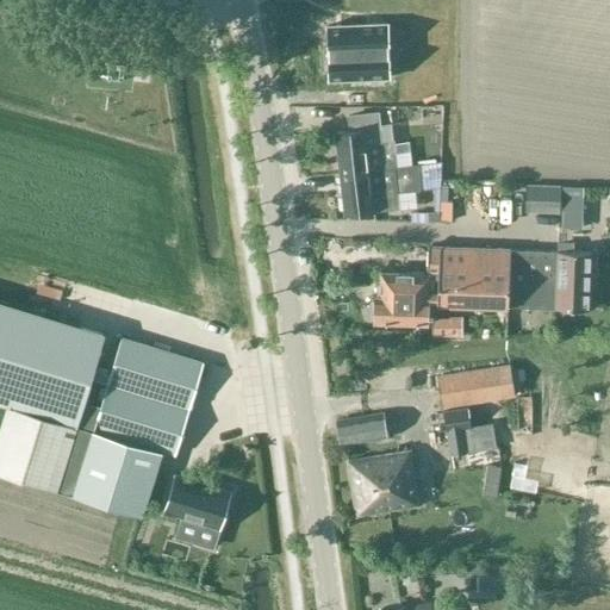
[(330,79),(387,75),(385,41),(365,42),(363,24),(328,26),(330,79)]
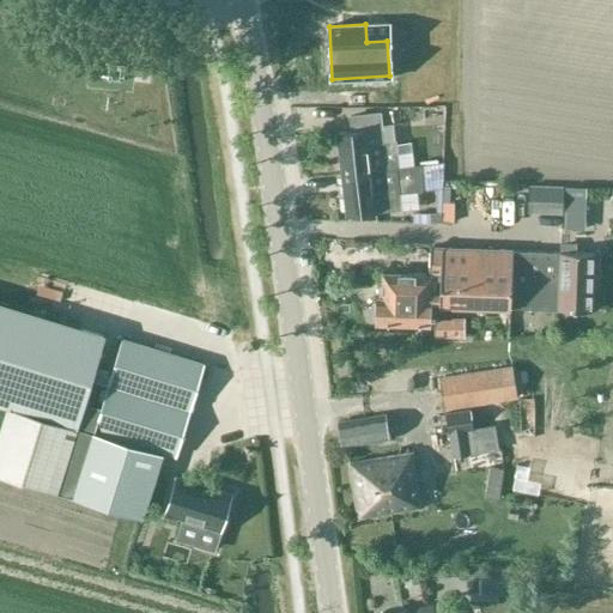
[(341,173),(341,174),(399,168),(396,141),(384,143),(381,111),(349,115),(350,132),(337,133),(341,173)]
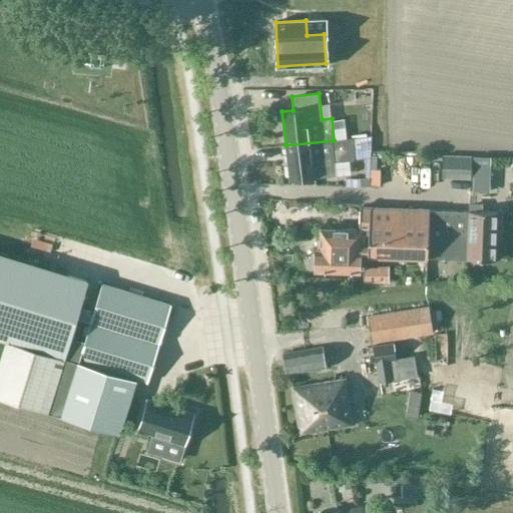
[(352,138),(334,140),(286,145),(289,179),(337,175),(336,161),(354,159),(352,138)]
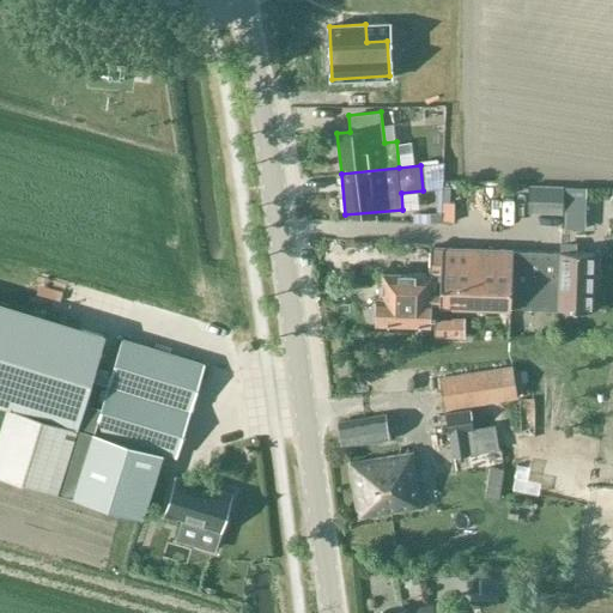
[(564,186),(528,184),(527,213),(563,214),(564,186)]
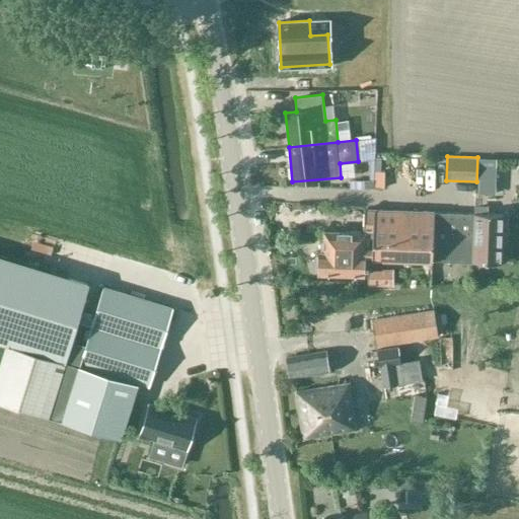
[(497,159),(478,158),(477,194),(496,195),(497,159)]
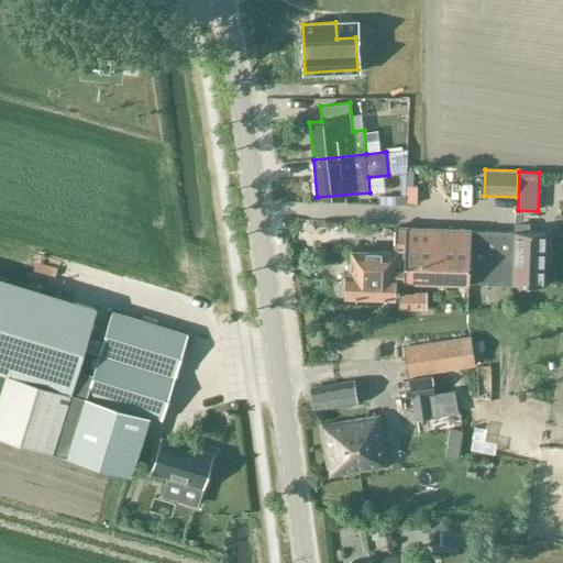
[(406,196),(379,196),(379,206),(405,206),(406,196)]
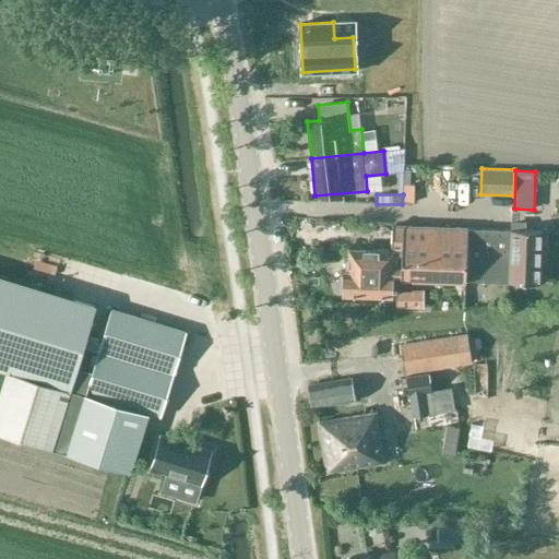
[(466,248),(466,241),(466,228),(393,224),(391,250),(390,268),(401,268),(400,277),(464,282),(466,248)]
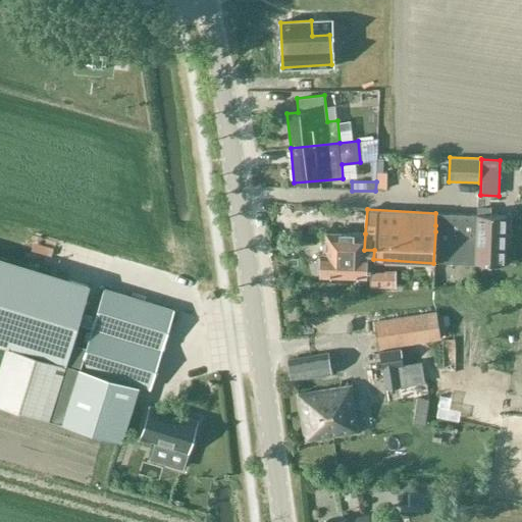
[(474,264),(476,214),(435,213),(435,225),(435,231),(433,263),(474,264)]
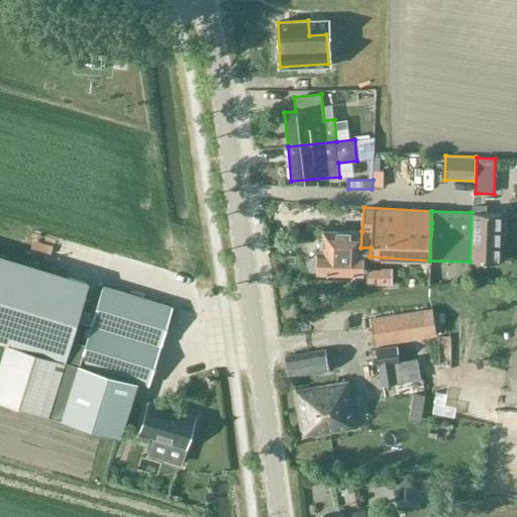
[(502,213),(472,212),(470,262),(500,263),(502,213)]
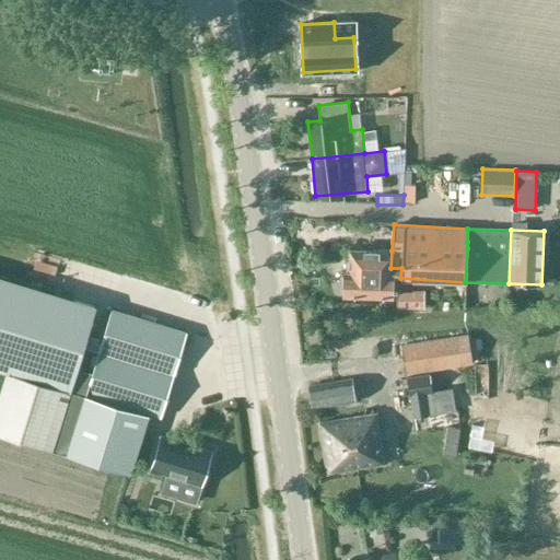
[(389,298),(391,268),(392,251),(351,248),(350,273),(343,273),(342,294),(389,298)]
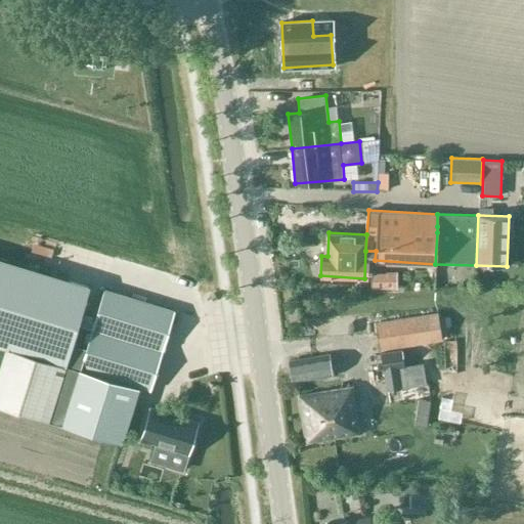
[(0,261),(0,347),(8,350),(9,348),(69,365),(75,346),(91,289),(0,261)]
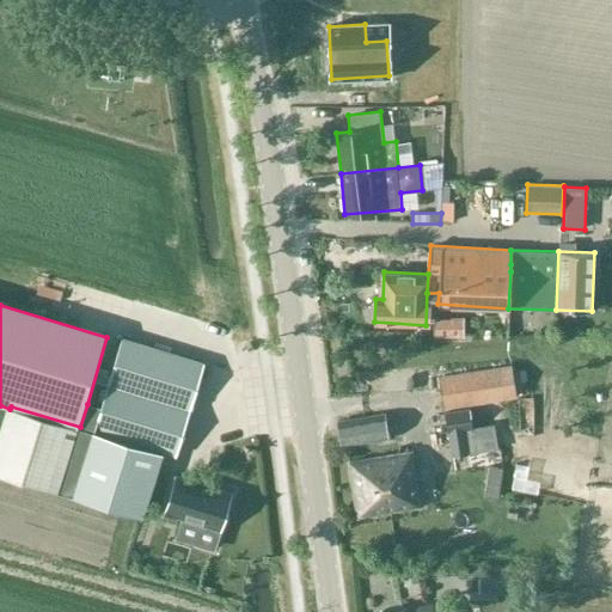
[(10,409),(0,440),(0,476),(146,519),(165,453),(181,458),(207,365),(123,341),(112,378),(99,374),(96,385),(110,389),(104,409),(87,404),(80,427),(11,407),(10,409)]
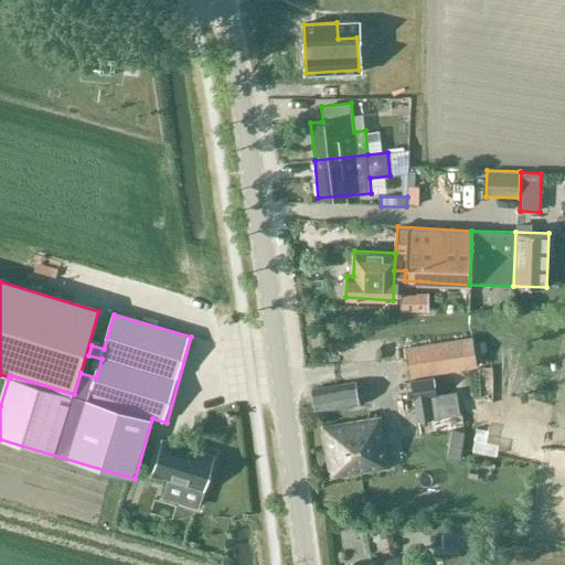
[(470,342),(405,352),(409,381),(472,371),(475,371),(472,358),(470,342)]
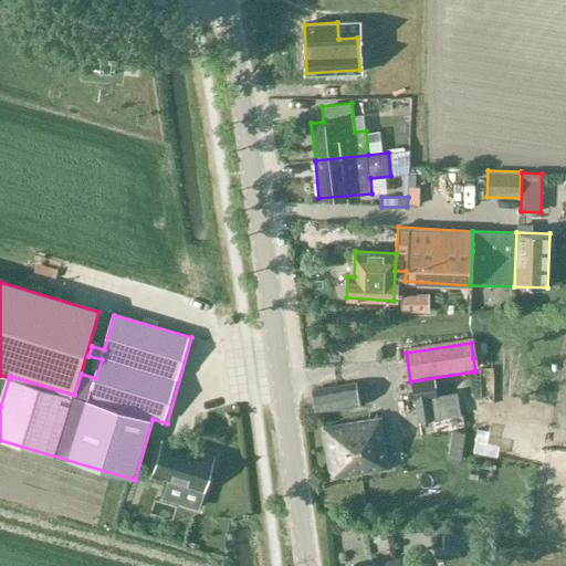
[(432,379),(410,383),(416,423),(459,417),(456,394),(436,397),(432,379)]
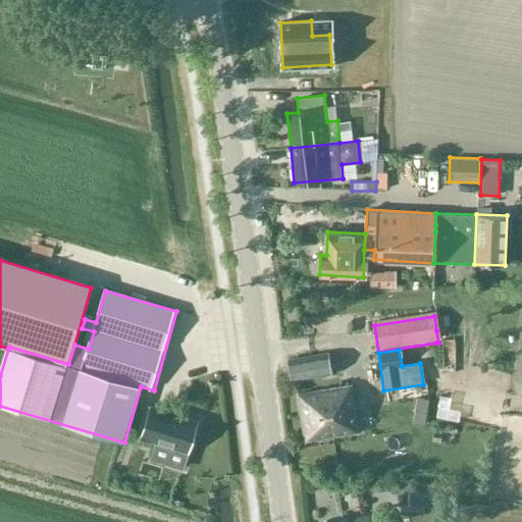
[(292,380),(330,373),(326,353),(289,360),(292,380)]
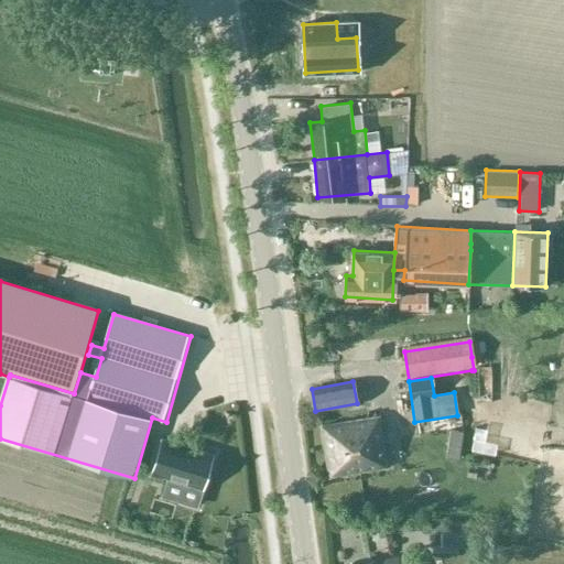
[(329,475),(383,467),(377,419),(323,425),(329,475)]
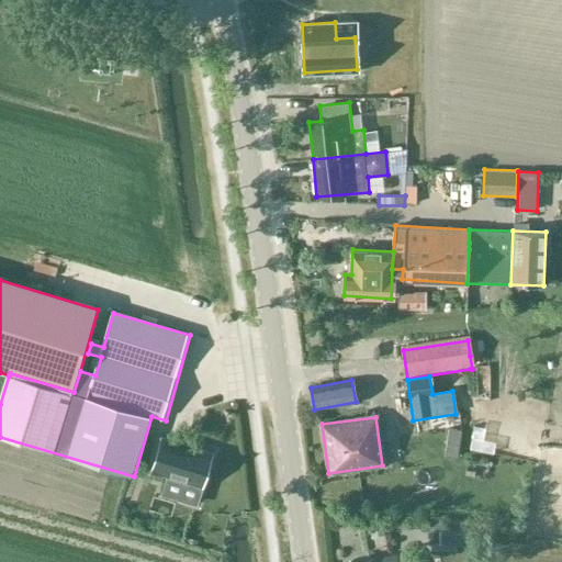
[(456,457),(461,431),(449,429),(445,456),(456,457)]
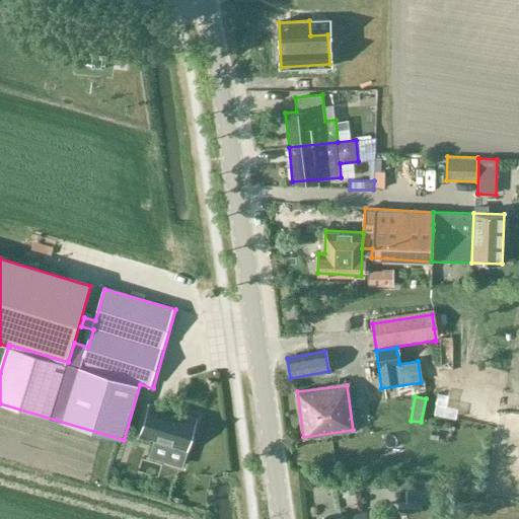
[(198,417),(148,402),(138,437),(188,452),(198,417)]
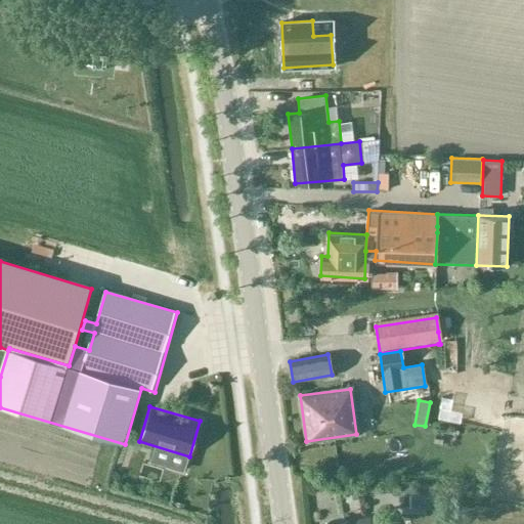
[(437,510),(437,494),(410,493),(409,509),(437,510)]
